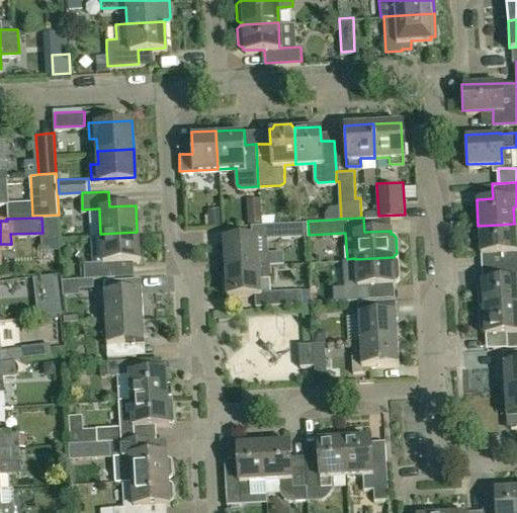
[(306,220),(252,223),(253,235),(223,237),(225,266),(271,263),(284,263),(284,249),(257,251),(256,237),(307,234),(306,220)]
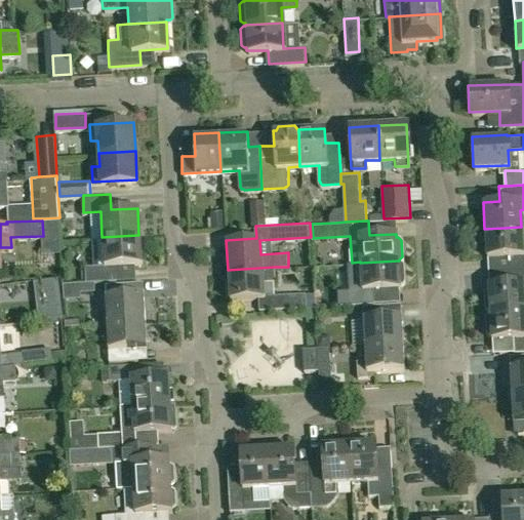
[(505,228),(484,229),(485,256),(507,255),(508,269),(523,267),(523,226),(521,227),(505,228)]
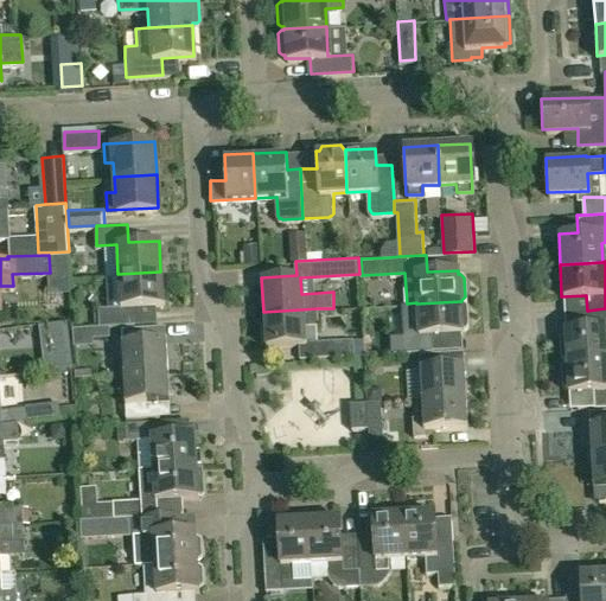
[(163,304),(160,272),(117,274),(107,274),(108,305),(96,305),(97,323),(132,321),(131,305),(163,304)]
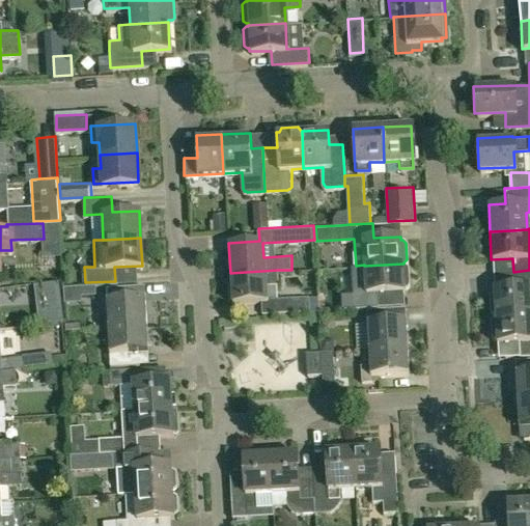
[(403,264),(364,266),(365,278),(358,278),(354,283),(354,294),(343,295),(343,308),(377,307),(375,293),(403,292),(402,286),(406,286),(408,283),(408,267),(403,264)]
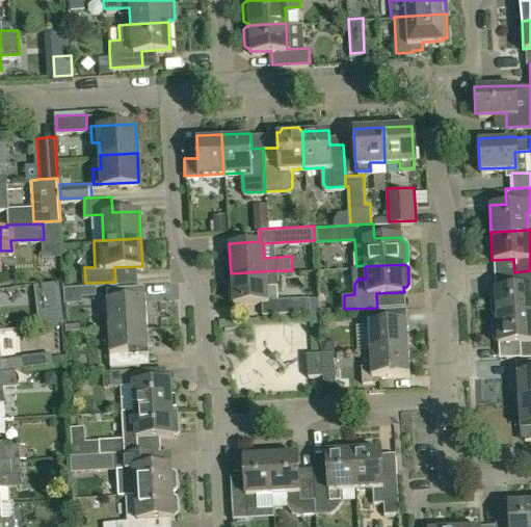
[(310,295),(266,297),(266,284),(280,283),(279,270),(231,273),(232,302),(263,300),(264,312),(312,310),(310,295)]
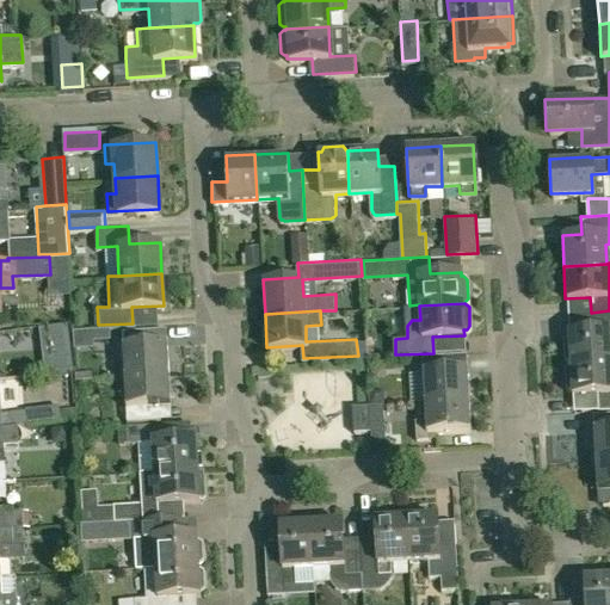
[(609,310),(591,313),(591,329),(568,331),(568,335),(566,335),(562,339),(562,357),(566,360),(570,359),(570,362),(609,358),(609,310)]
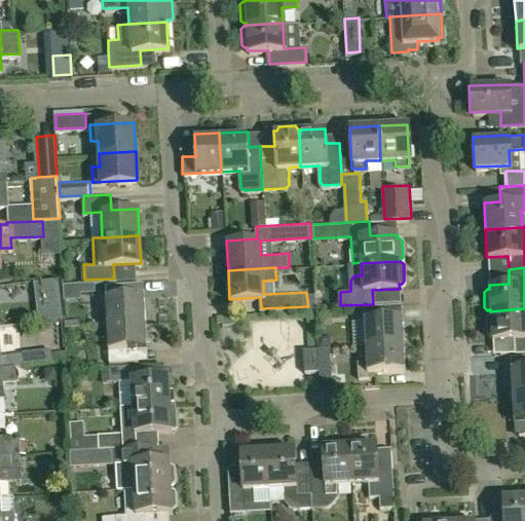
[(60,276),(35,280),(40,318),(64,314),(60,276)]
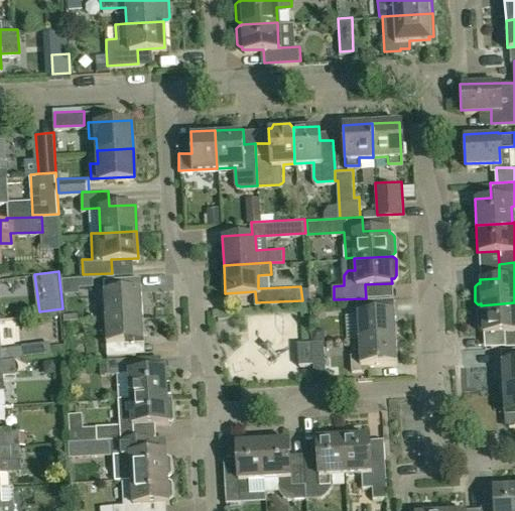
[(94,274),(79,275),(80,284),(94,284),(94,274)]
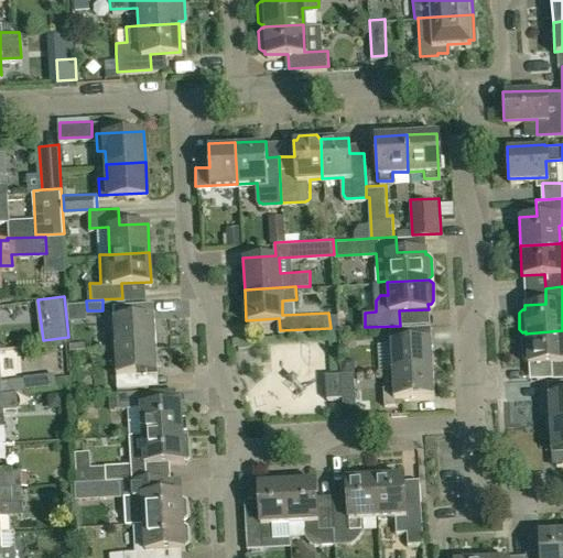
[(114,345),(154,343),(152,301),(111,303),(114,345)]
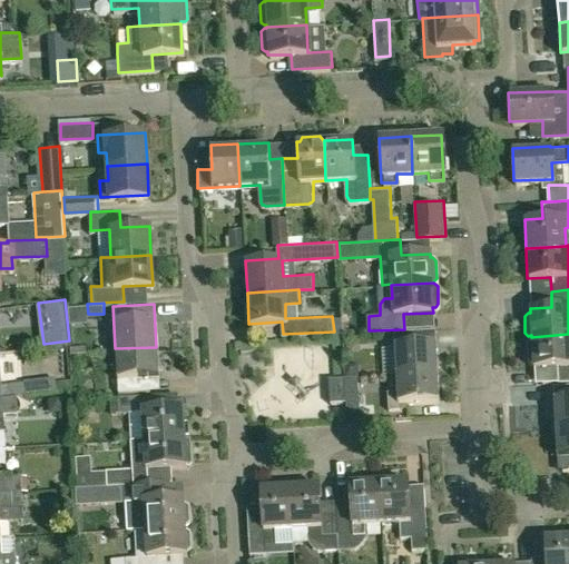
[(395,374),(437,370),(435,343),(424,344),(423,330),(393,332),(395,374)]
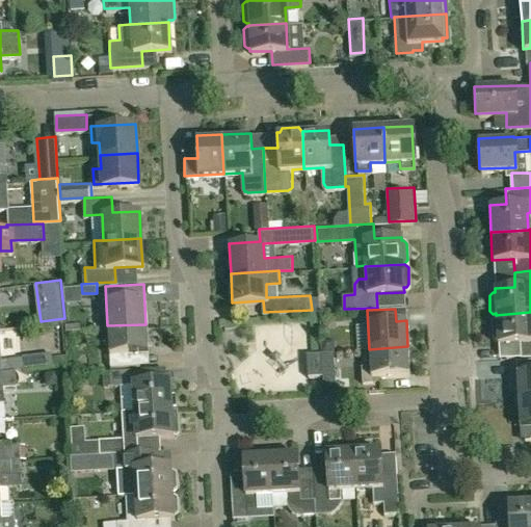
[(530,312),(496,315),(496,317),(494,318),(490,321),(492,336),(495,339),(497,339),(497,343),(518,342),(519,356),(530,353),(530,312)]
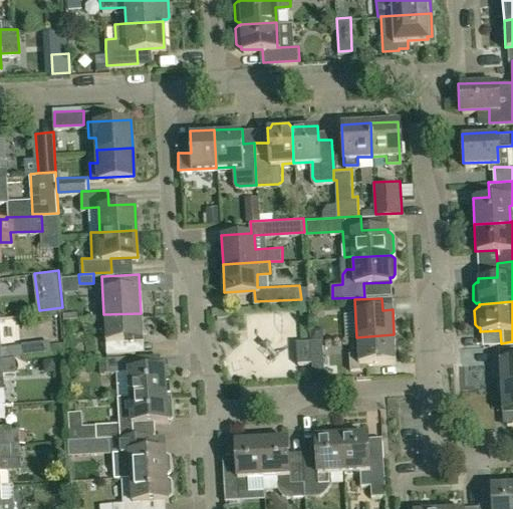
[(141,313),(103,314),(105,352),(143,350),(141,313)]
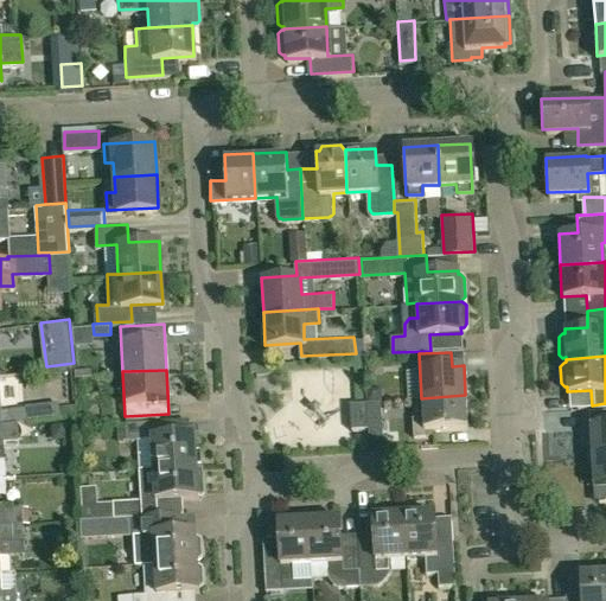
[(0,421),(14,420),(19,420),(25,419),(24,404),(2,408),(0,375),(0,373),(0,421)]
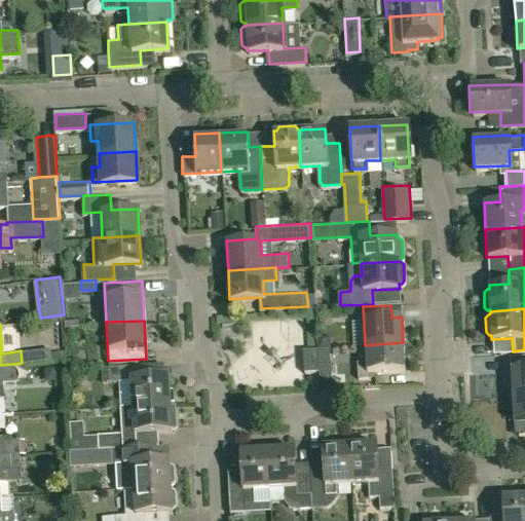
[(370,375),(370,371),(404,369),(403,342),(365,345),(365,359),(359,359),(360,375),(370,375)]
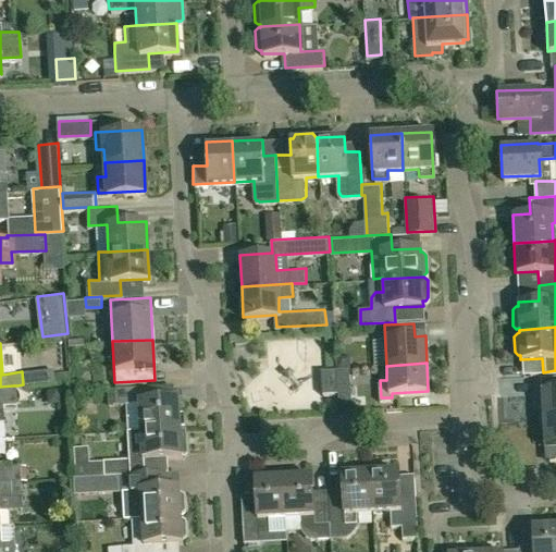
[(334,367),(335,391),(340,391),(340,400),(353,399),(350,366),(334,367)]
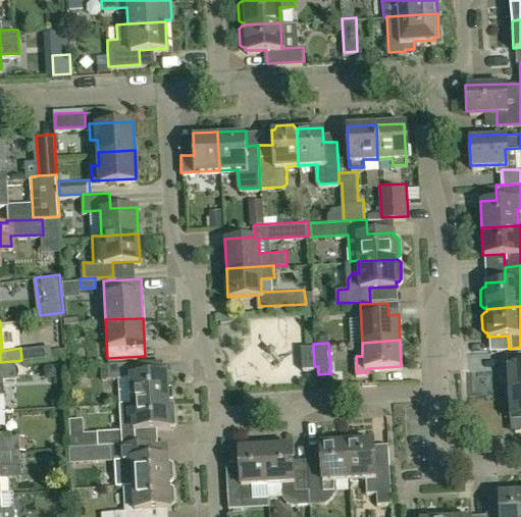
[(20,347),(20,348),(21,360),(51,357),(50,344),(20,347)]
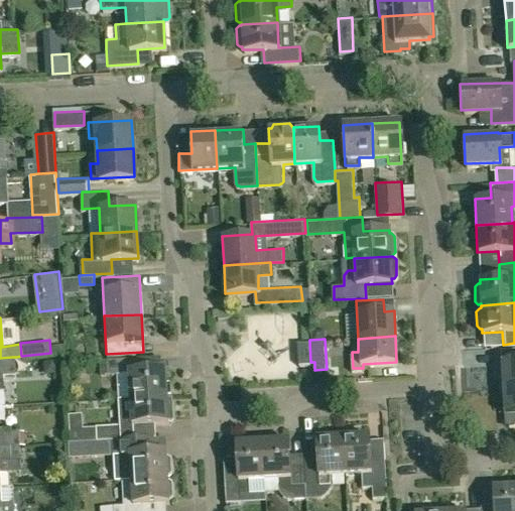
[(310,362),(309,340),(298,341),(299,363),(310,362)]
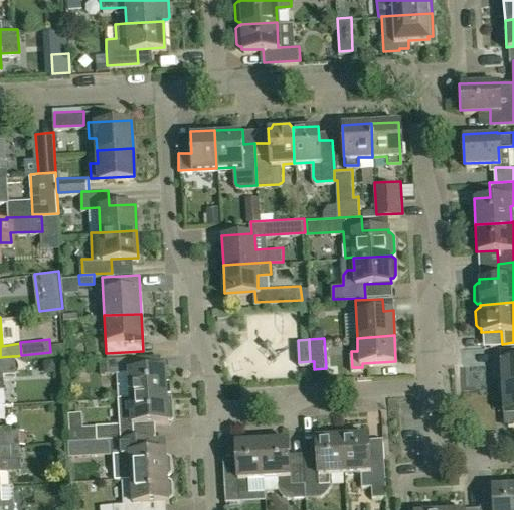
[(500,386),(513,384),(513,346),(498,348),(500,386)]
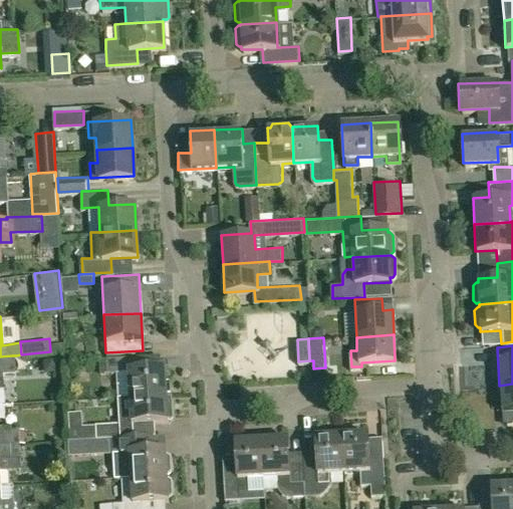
[(127,369),(129,395),(129,396),(166,394),(164,367),(139,368),(138,354),(106,356),(107,370),(127,369)]
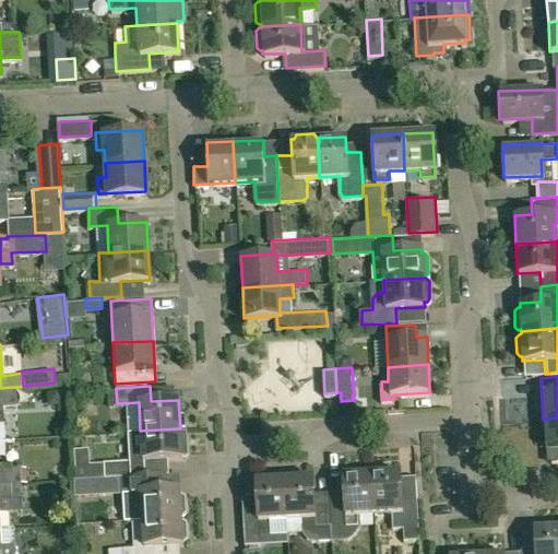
[(0,421),(6,421),(4,404),(19,404),(18,387),(13,387),(0,388),(0,421)]
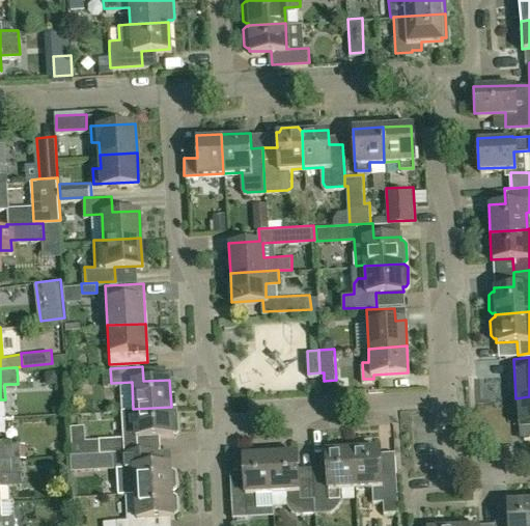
[(529,396),(515,398),(519,437),(529,436),(529,396)]
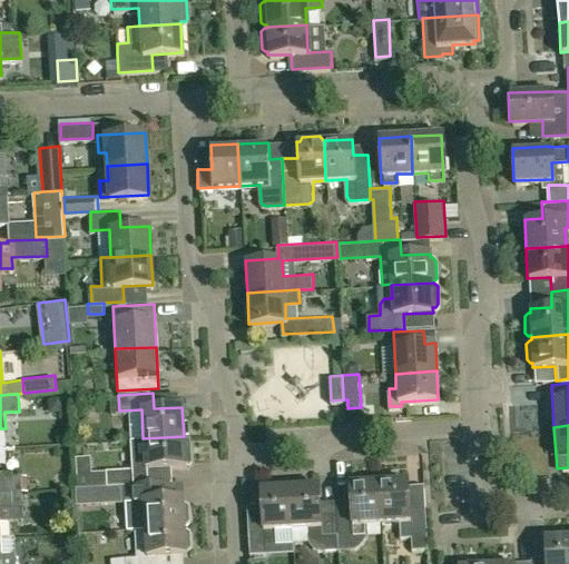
[(184,437),(184,436),(143,438),(143,437),(130,438),(131,466),(143,465),(143,466),(185,464),(185,461),(193,461),(192,436),(184,437)]
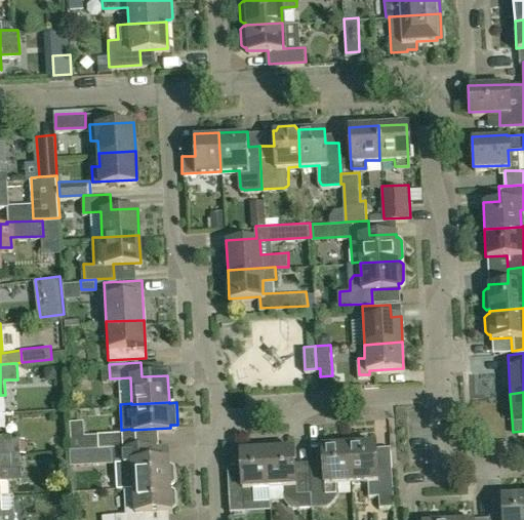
[(118,487),(125,486),(169,484),(169,483),(172,480),(172,465),(168,463),(167,458),(152,460),(151,444),(131,445),(131,430),(131,429),(121,430),(98,431),(101,452),(108,458),(112,458),(112,462),(117,462),(118,487)]
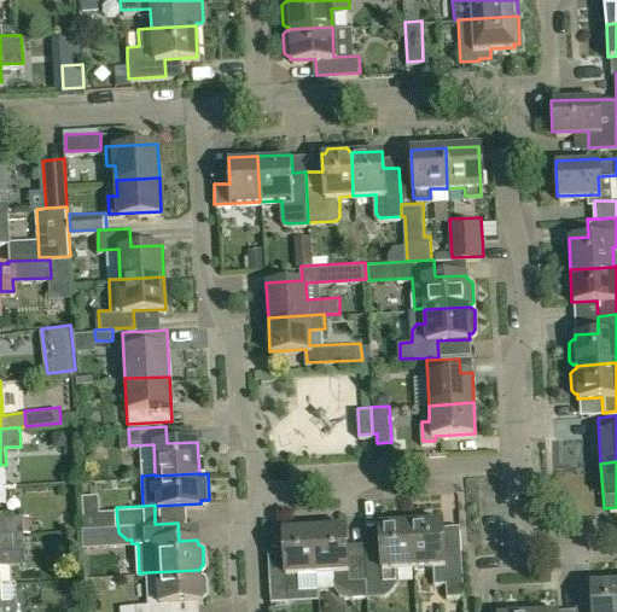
[(0,532),(23,532),(23,514),(0,516),(0,532)]
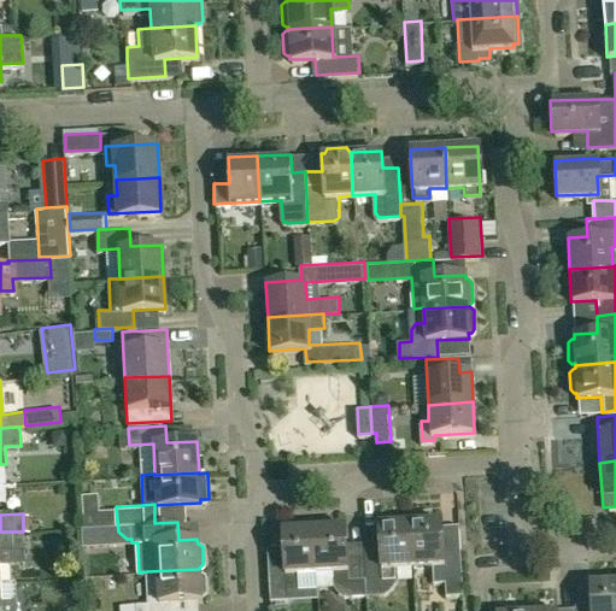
[(440,518),(435,520),(435,516),(433,513),(412,515),(410,518),(410,521),(409,521),(411,565),(434,564),(435,580),(447,579),(447,594),(462,593),(458,550),(443,551),(440,518)]
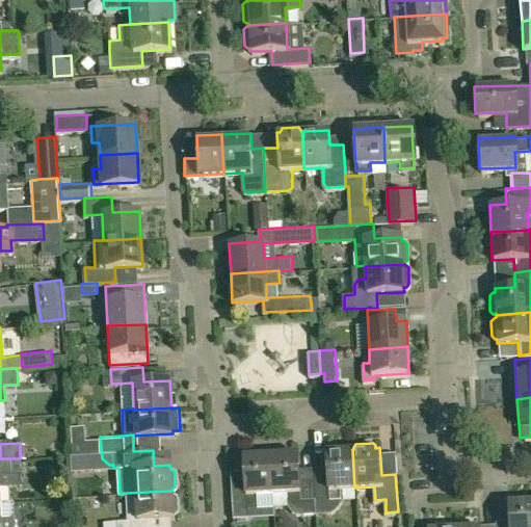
[(275,453),(269,454),(271,493),(288,492),(289,502),(289,504),(291,506),(292,508),(293,509),(295,511),(297,512),(299,514),(314,512),(312,478),(298,479),(296,452),(292,452),(292,449),(290,447),(277,448),(275,450),(275,453)]
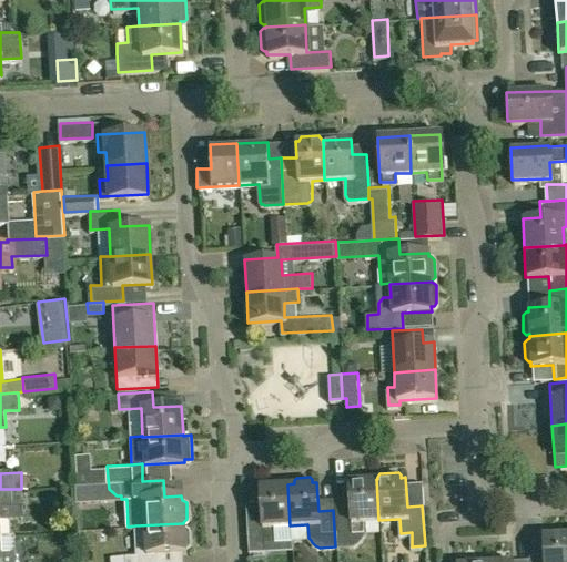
[(287,484),(282,484),(282,481),(279,479),(265,480),(263,482),(263,486),(259,486),(261,514),(245,515),(247,552),(263,551),(262,540),(276,539),(275,527),(290,525),(287,484)]
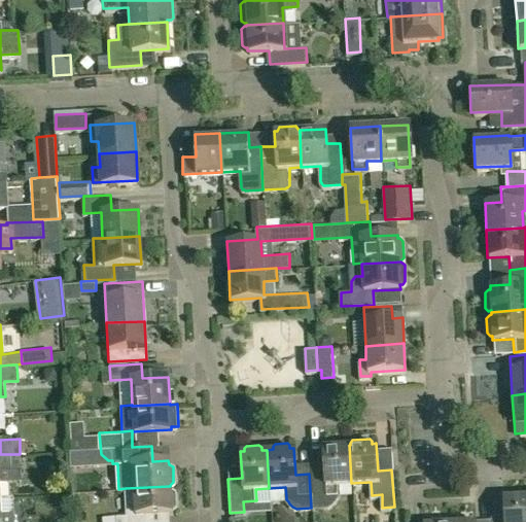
[(351,483),(349,445),(322,447),(323,474),(309,474),(311,508),(326,507),(329,505),(332,502),(335,499),(337,497),(339,494),(340,491),(340,484),(351,483)]
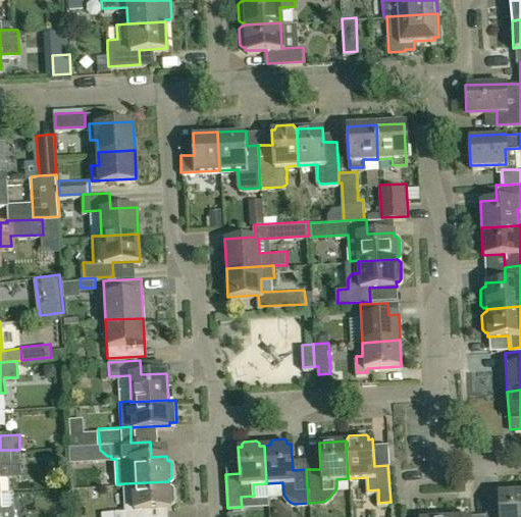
[(19,450),(0,450),(0,474),(21,473),(19,450)]
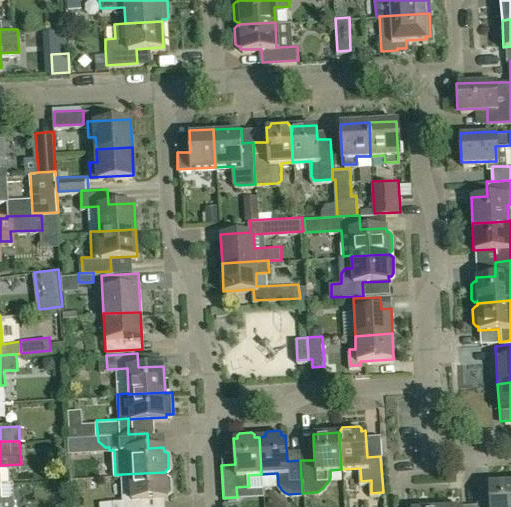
[(113,506),(151,506),(151,498),(166,498),(166,495),(170,491),(169,477),(165,474),(165,472),(122,474),(124,500),(113,500),(113,506)]
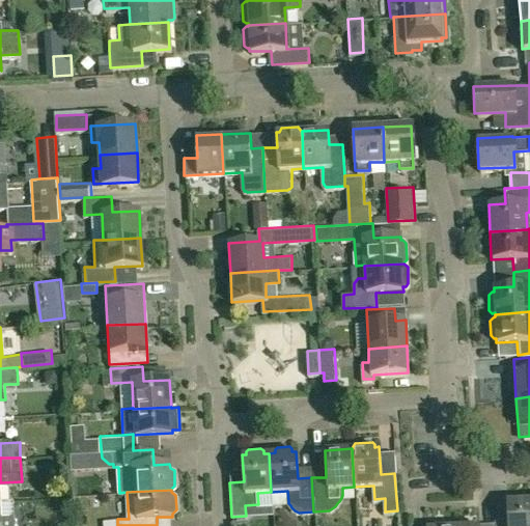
[(507,522),(493,523),(493,525),(529,525),(529,495),(527,494),(512,495),(510,497),(510,500),(506,500),(507,522)]
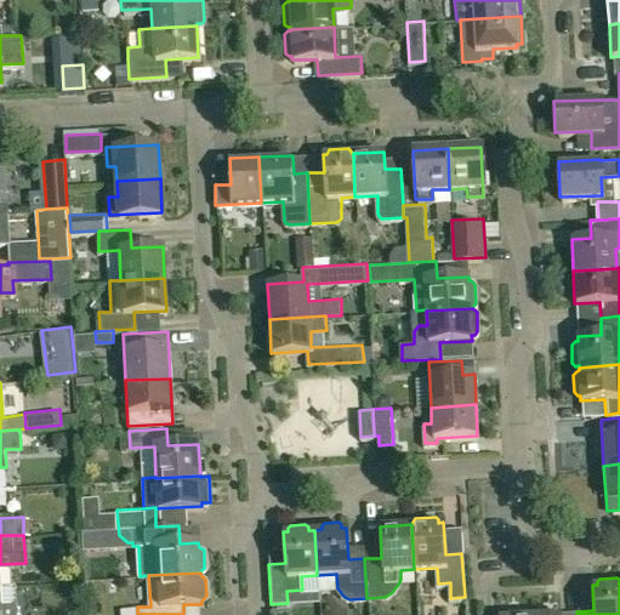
[(0,614),(16,614),(15,599),(1,599),(0,585),(0,614)]
